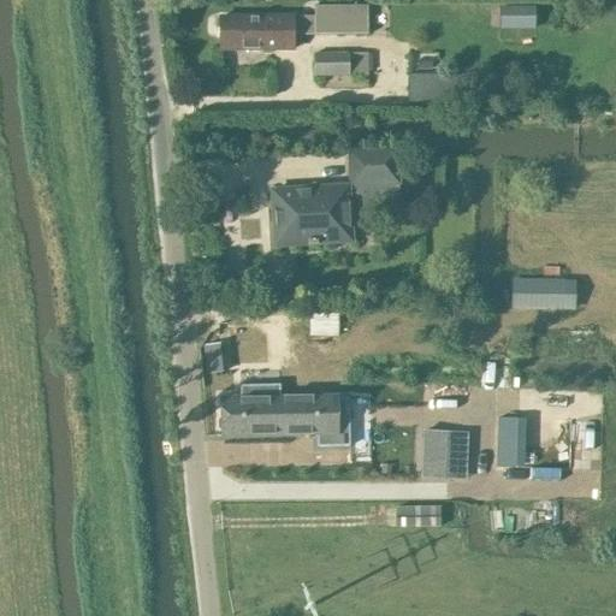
[(314,18),(219,18),(219,49),(294,49),(294,36),(367,35),(367,6),(314,6),(314,18)]
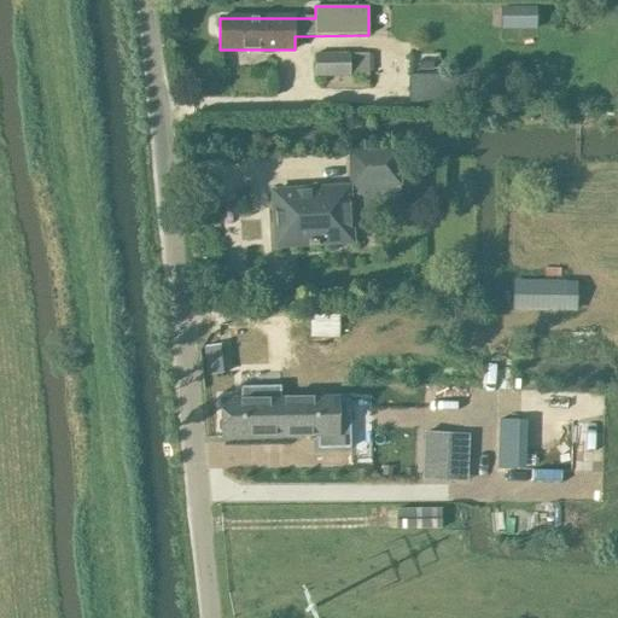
[(368,76),(369,54),(314,53),(314,76),(368,76)]
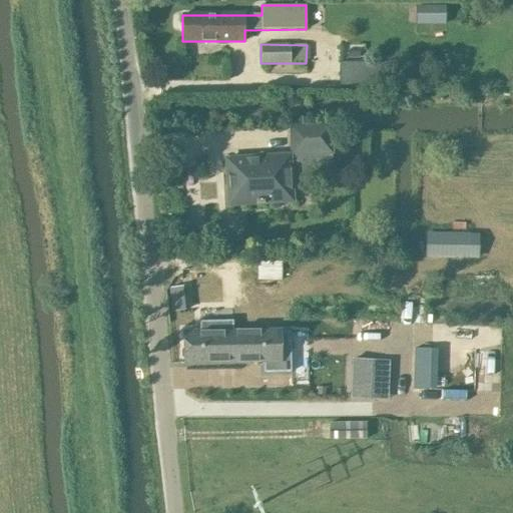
[(333,175),(332,155),(333,155),(332,121),(288,123),(290,155),(290,156),(291,178),(333,175)]
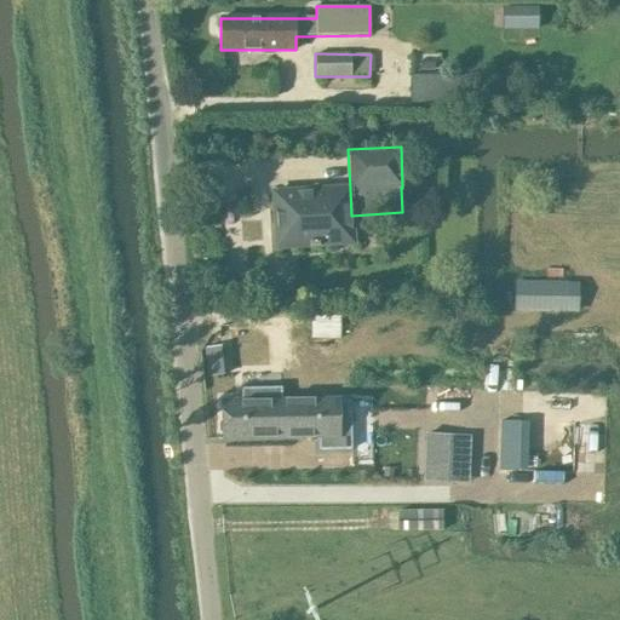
[(351,216),(350,189),(350,188),(273,193),(276,248),(354,244),(351,216)]
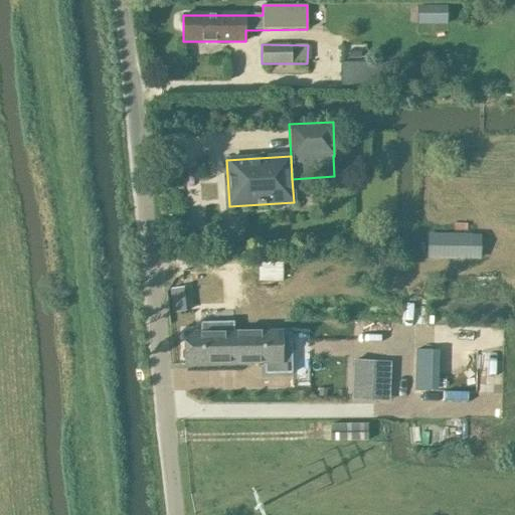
[(187,365),(226,364),(225,332),(213,332),(213,328),(200,328),(200,333),(186,333),(186,350),(184,350),(184,361),(187,361),(187,365)]
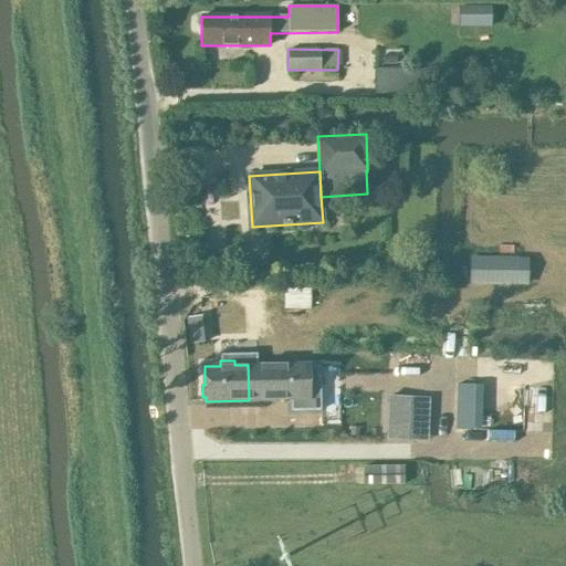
[(308,364),(249,365),(250,400),(292,399),(293,409),(316,408),(316,379),(308,379),(308,364)]
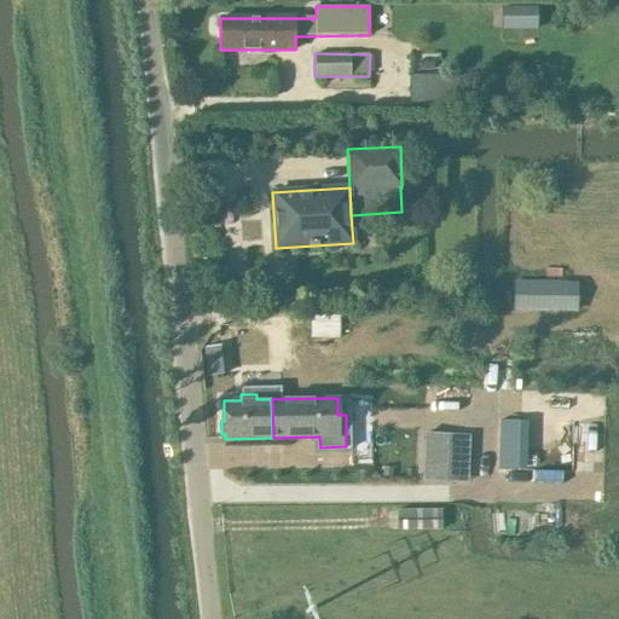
[(450,485),(452,437),(427,435),(424,484),(450,485)]
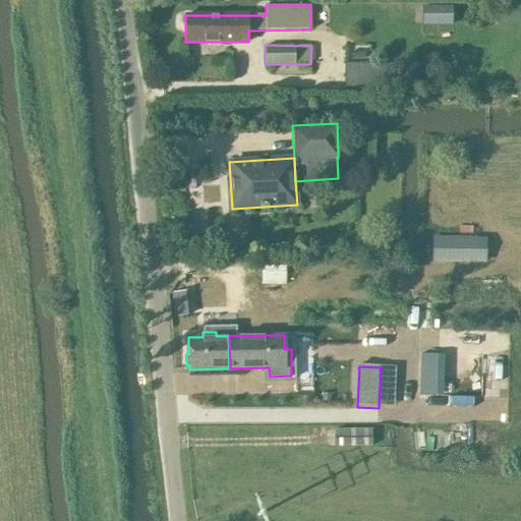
[(371,429),(334,429),(334,447),(371,447),(371,429)]
